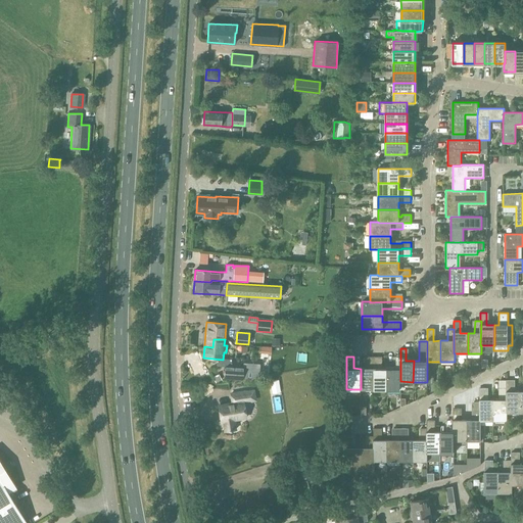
[(361,389),(374,389),(374,357),(368,357),(368,369),(361,369),(361,389)]
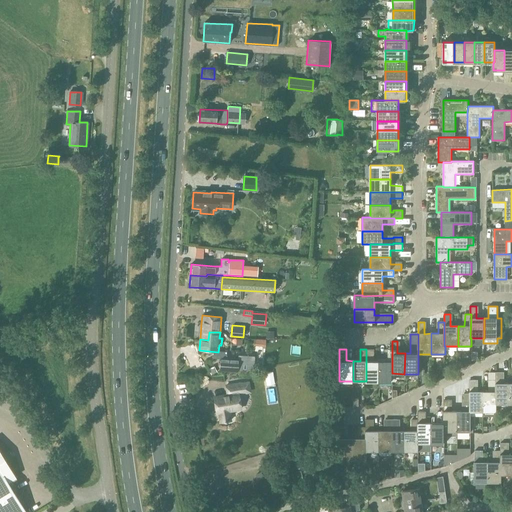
[(366,381),(379,381),(379,361),(372,361),(372,350),(366,349),(366,381)]
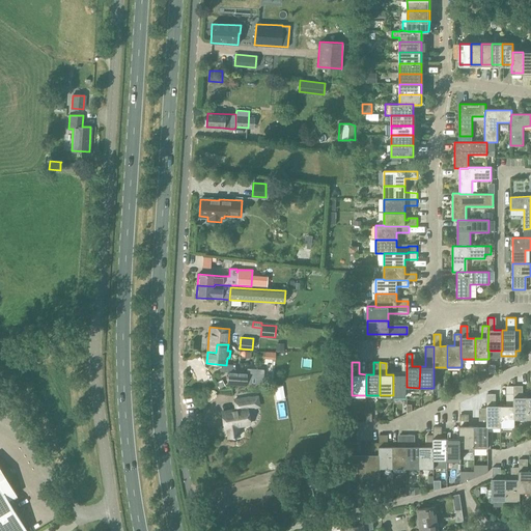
[(400,374),(393,374),(393,395),(407,395),(407,387),(407,362),(400,362),(400,374)]
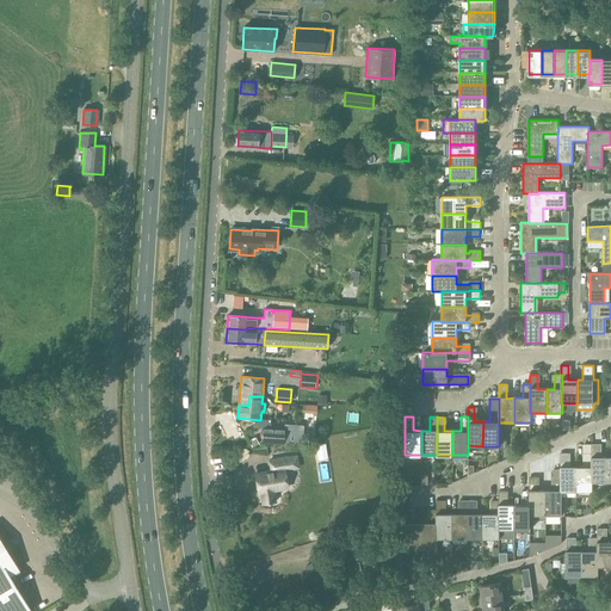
[(255,437),(248,440),(252,448),(259,444),(255,437)]
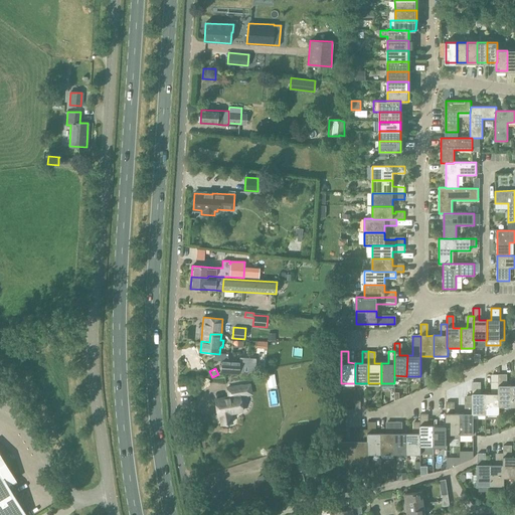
[(274,368),(265,370),(268,390),(277,389),(274,368)]
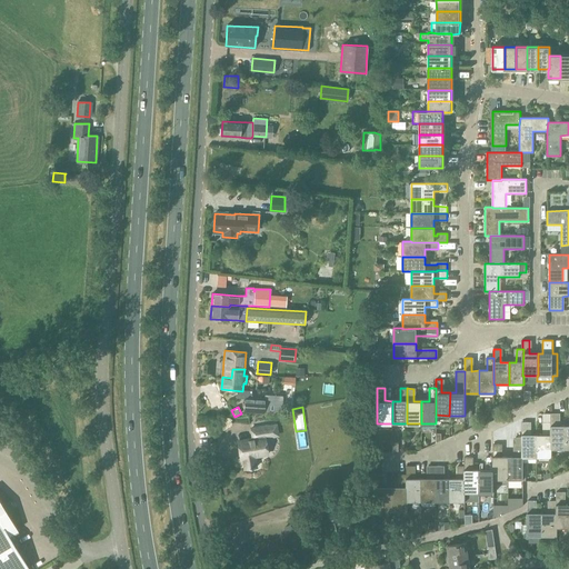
[(542,436),(537,436),(537,458),(537,462),(551,462),(551,449),(551,422),(551,413),(542,413),(542,436)]
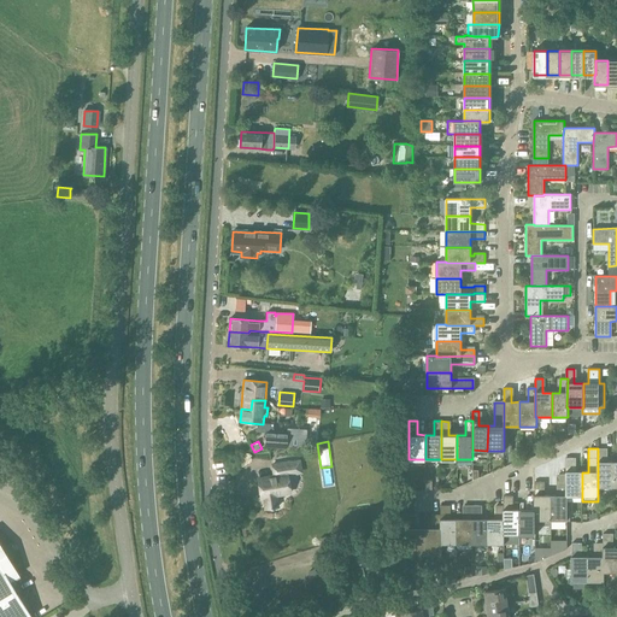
[(607,448),(598,448),(598,458),(598,487),(613,487),(613,462),(607,462),(607,448)]
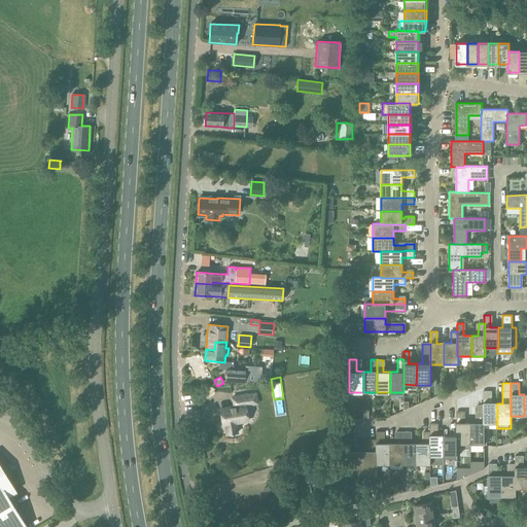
[(497,403),(489,403),(489,391),(484,391),(484,402),(483,402),(483,406),(483,411),(484,411),(483,424),(484,424),(497,424),(497,403)]
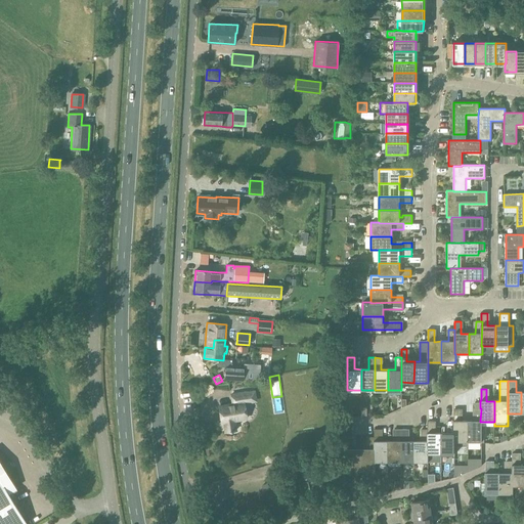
[(221,423),(224,423),(225,432),(235,431),(234,421),(247,419),(244,403),(248,402),(246,392),(231,395),(232,404),(219,406),(221,423)]
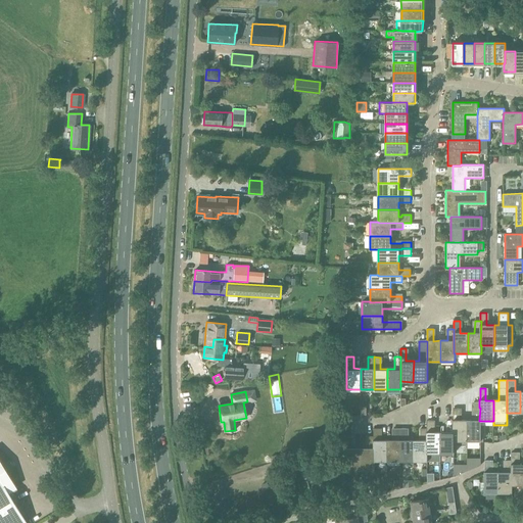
[(467,420),(467,441),(480,441),(480,421),(479,421),(480,408),(479,408),(479,402),(474,402),(474,420),(467,420)]
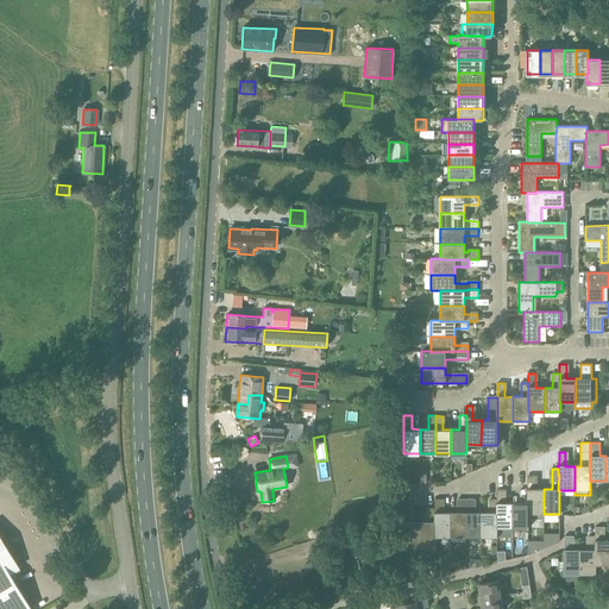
[(544,514),(544,489),(535,489),(535,476),(527,476),(527,490),(528,490),(528,514),(528,519),(544,519),(544,514)]
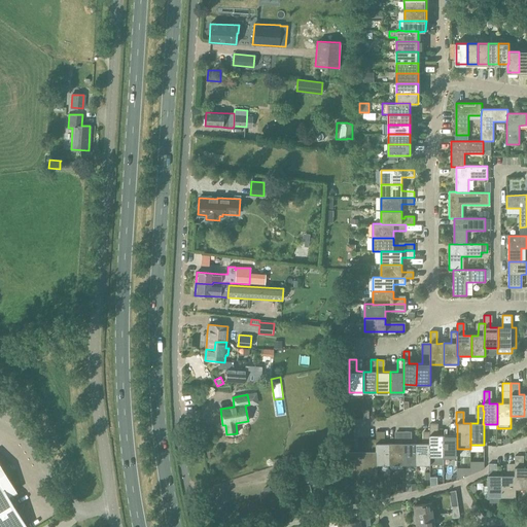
[(430,457),(444,457),(444,435),(436,435),(436,424),(430,424),(430,432),(430,457)]
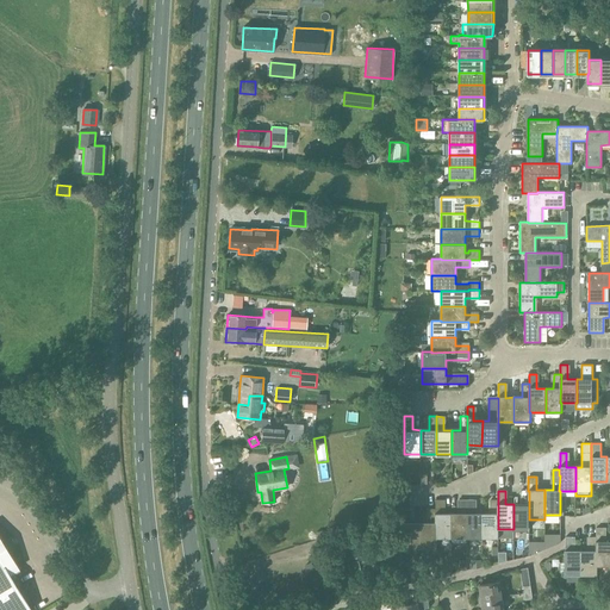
[(529,520),(529,515),(529,491),(528,491),(522,491),(522,504),(514,504),(514,529),(529,529),(529,520)]
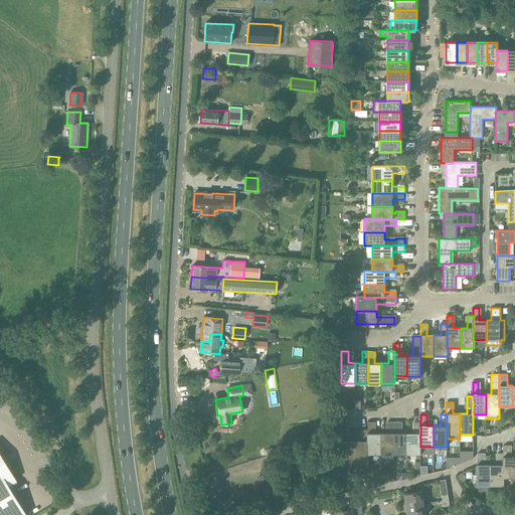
[(368,455),(380,455),(380,434),(373,434),(373,421),(368,421),(368,430),(368,455)]
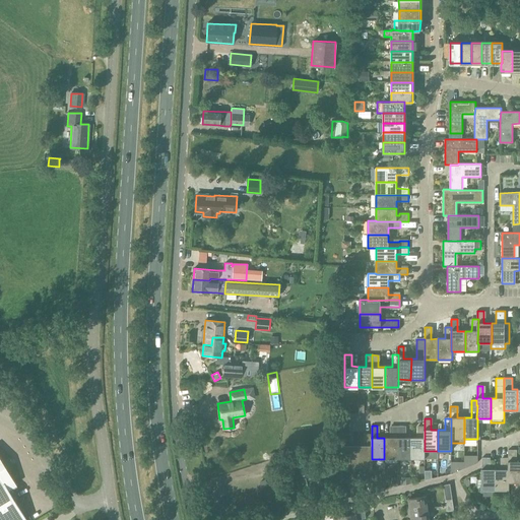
[(391,438),(384,438),(384,459),(398,459),(398,426),(391,426),(391,438)]
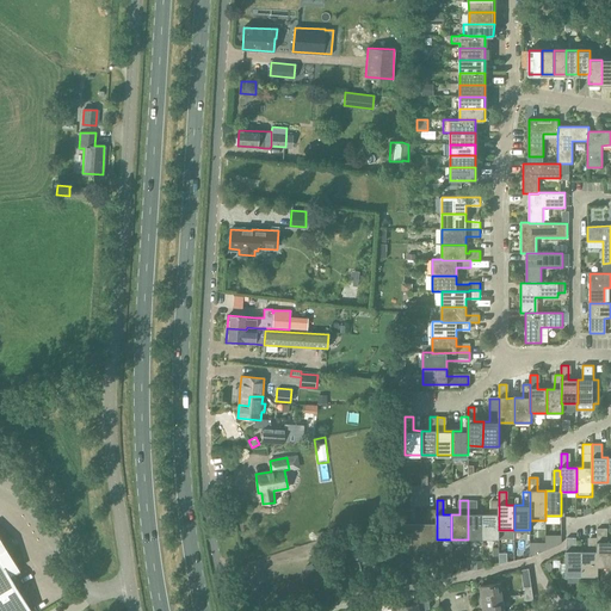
[(474,500),(468,500),(468,539),(483,539),(483,514),(474,514),(474,500)]
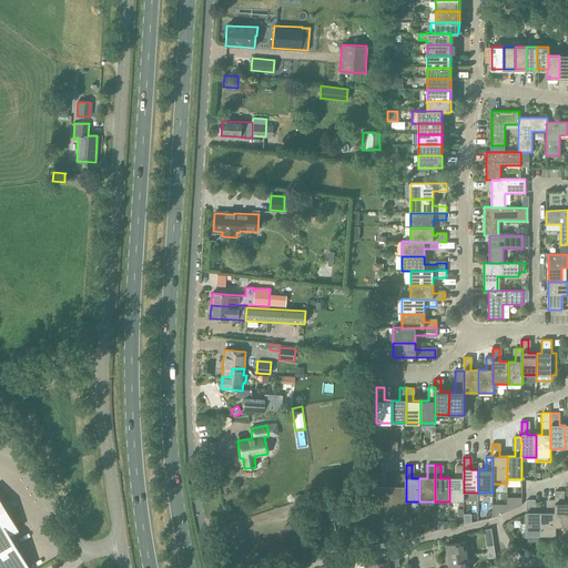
[(457,478),(449,478),(449,501),(464,501),(464,493),(464,466),(457,466),(457,478)]
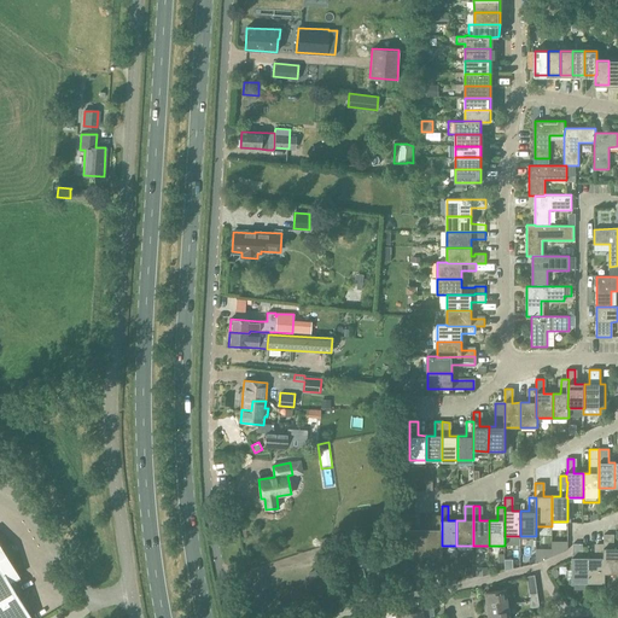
[(433,530),(426,530),(426,555),(442,555),(442,546),(442,516),(433,516),(433,530)]
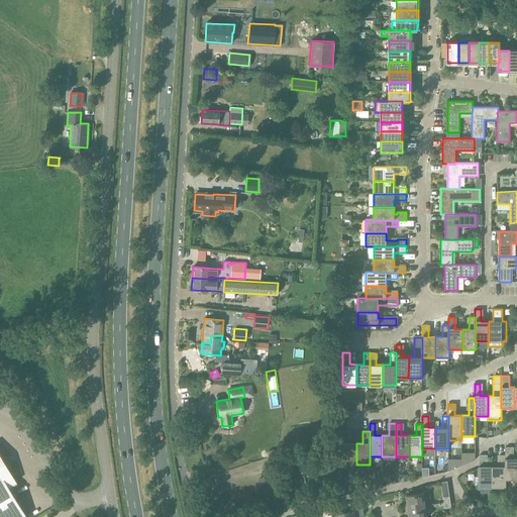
[(516,479),(516,458),(512,458),(512,447),(505,447),(505,455),(506,455),(506,480),(516,479)]
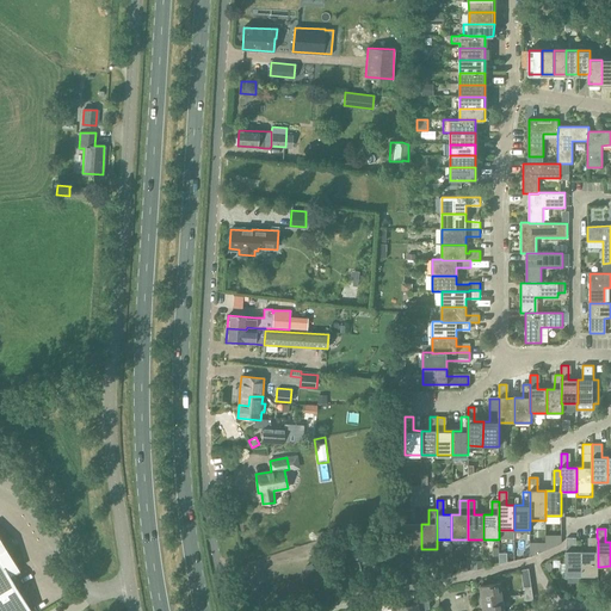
[(0,610),(31,610),(11,576),(19,571),(0,538),(0,610)]
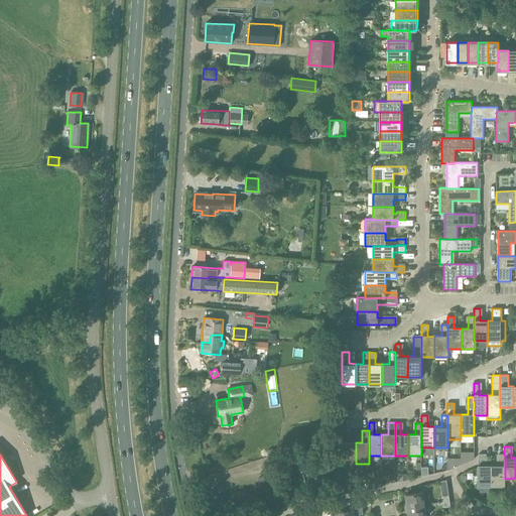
[(478,487),(492,487),(492,466),(485,466),(485,455),(478,455),(479,466),(478,466),(478,487)]
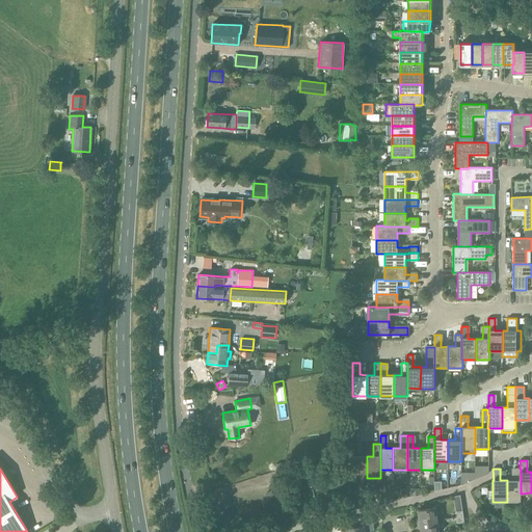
[(507,480),(507,502),(521,502),(521,494),(521,469),(520,469),(514,469),(514,480),(507,480)]
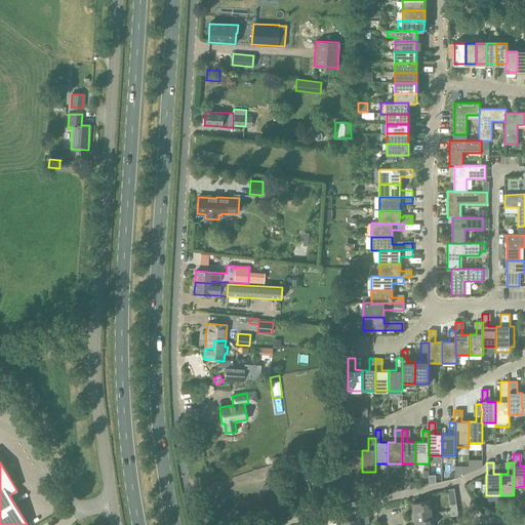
[(431,499),(412,502),(413,511),(410,512),(411,516),(433,513),(431,499)]
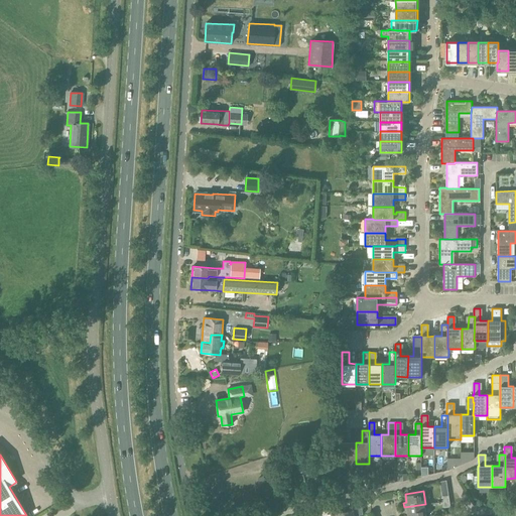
[(332,515),(354,515),(355,514),(358,514),(359,515),(363,514),(362,507),(351,509),(350,503),(331,505),(332,515)]
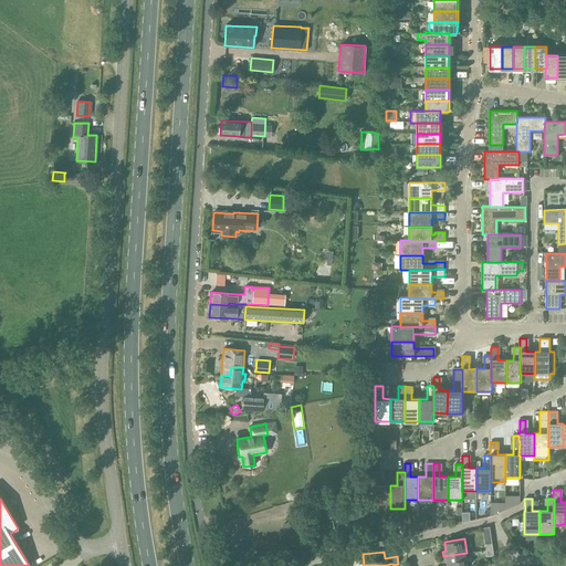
[(468,565),(467,553),(443,556),(444,562),(447,561),(448,565),(468,565)]
